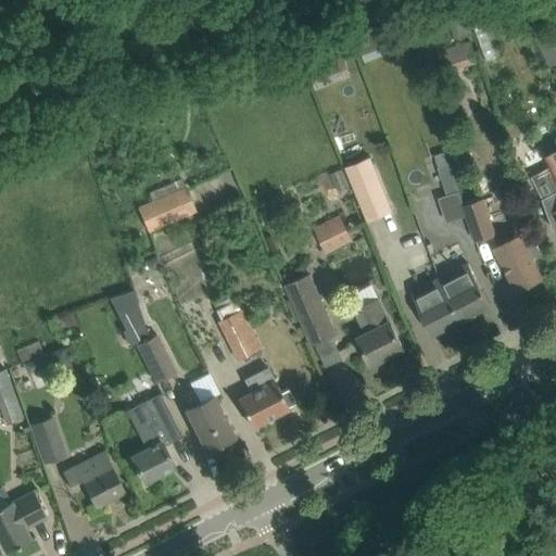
[(547,32),(535,37),(542,51),(554,45),(547,32)]
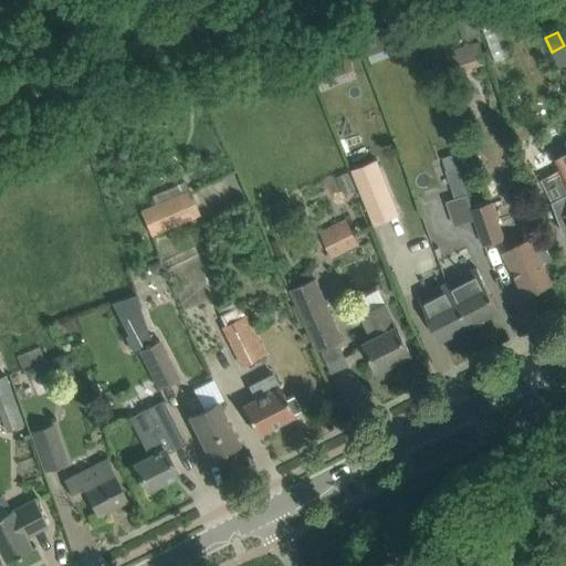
[(383,37),(365,43),(371,62),(390,55),(383,37)]
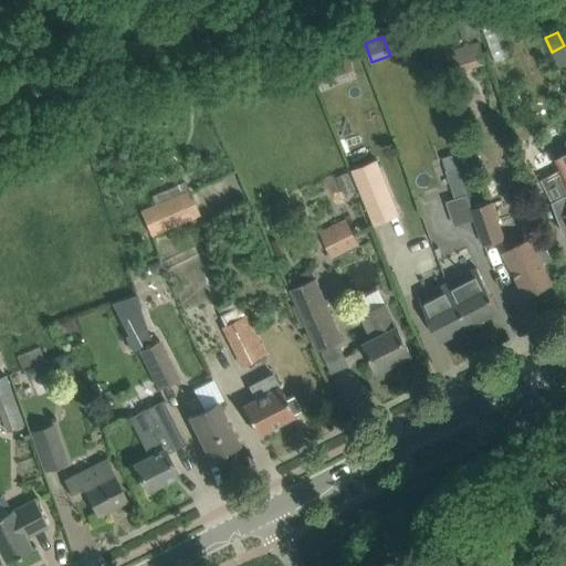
[(442,51),(449,75),(483,65),(475,41),(442,51)]
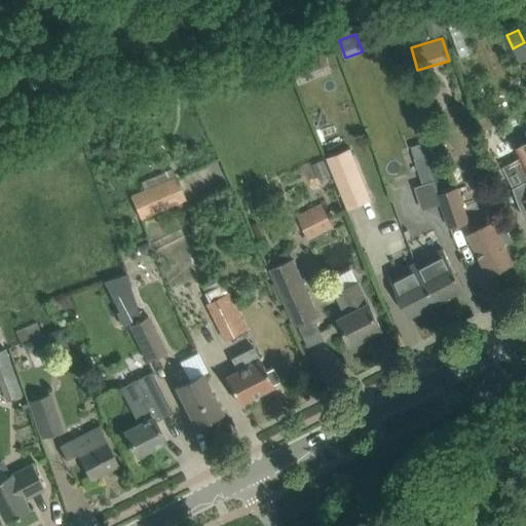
[(299,44),(284,50),(297,85),(329,73),(321,48),(304,55),(299,44)]
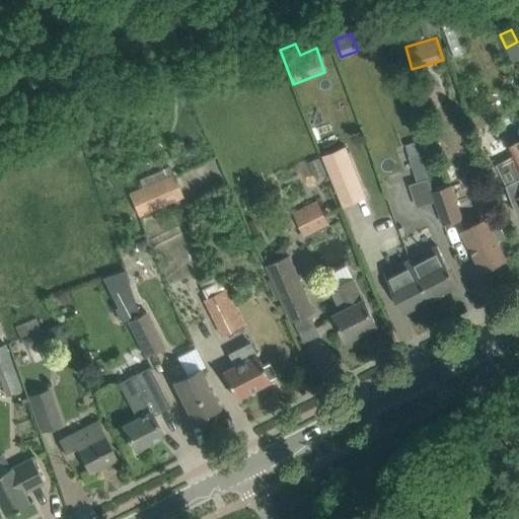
[(518,164),(518,178),(506,186),(517,213),(518,211),(518,140),(509,146),(518,164)]
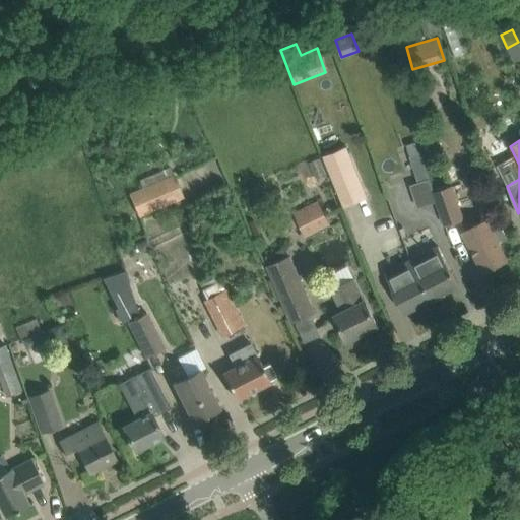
[(323,155),(343,207),(365,199),(343,147),(323,155)]
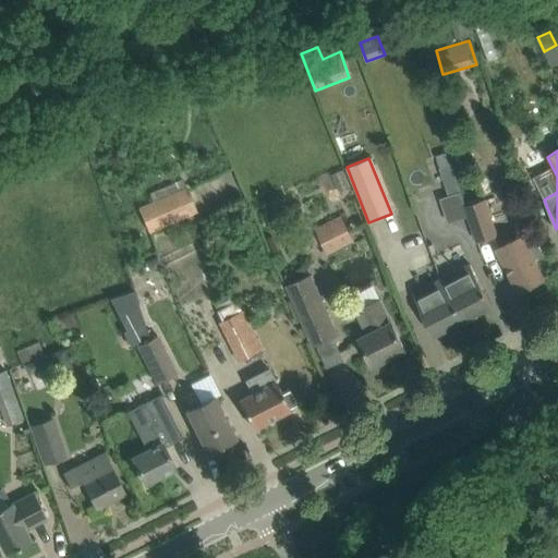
[(451,164),(439,168),(448,195),(460,191),(451,164)]
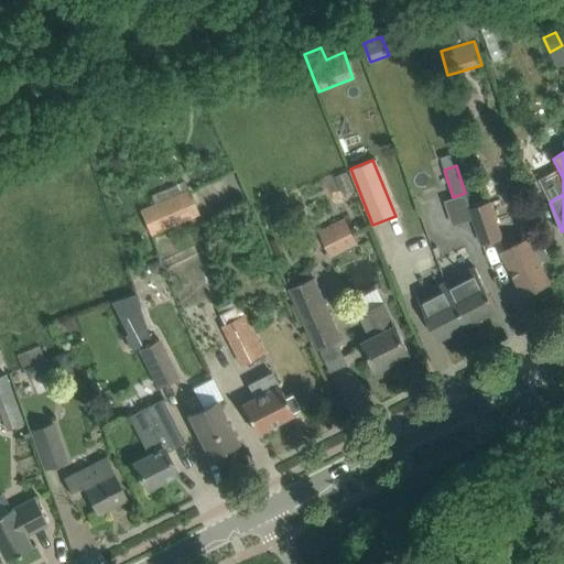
[(141,210),(152,237),(201,216),(190,190),(141,210)]
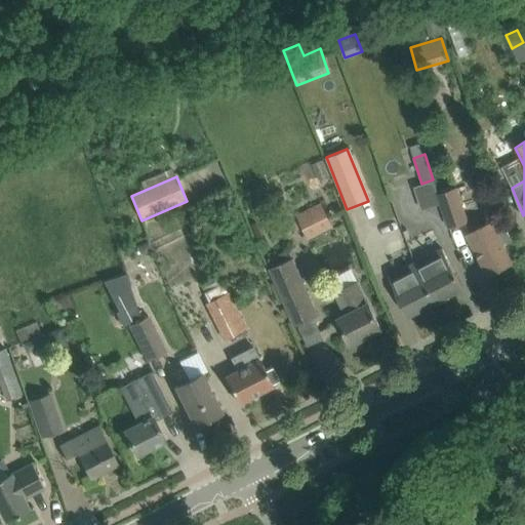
[(438,194),(449,229),(467,223),(454,189),(438,194)]
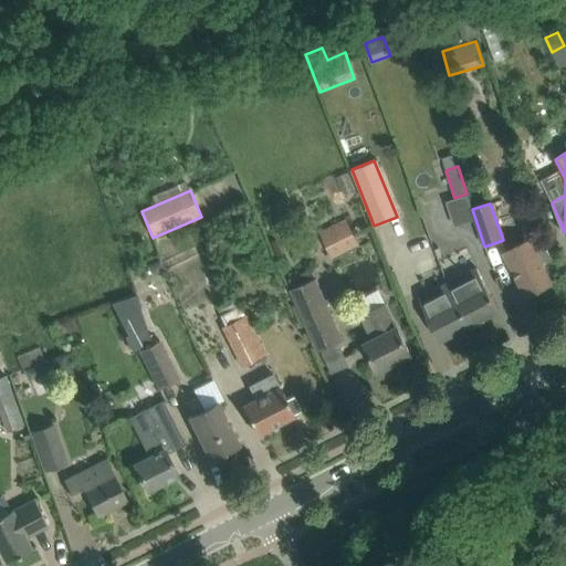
[(347,219),(320,233),(326,247),(354,232),(347,219)]
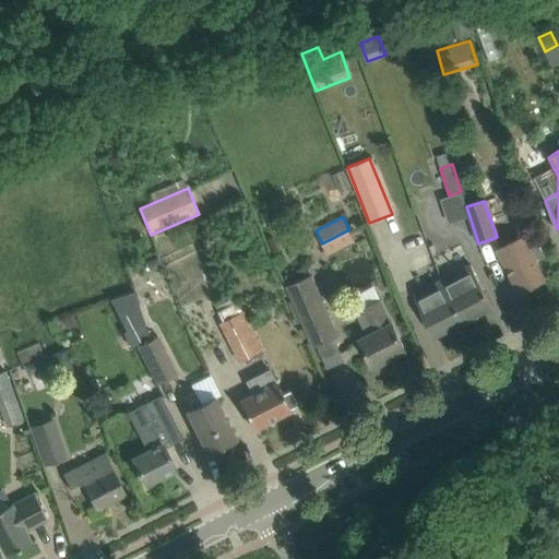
[(520,235),(498,246),(508,265),(506,266),(510,273),(511,273),(521,292),(525,289),(525,290),(528,290),(531,289),(533,287),(535,285),(534,284),(545,278),(535,258),(544,253),(533,232),(521,237),(520,235)]
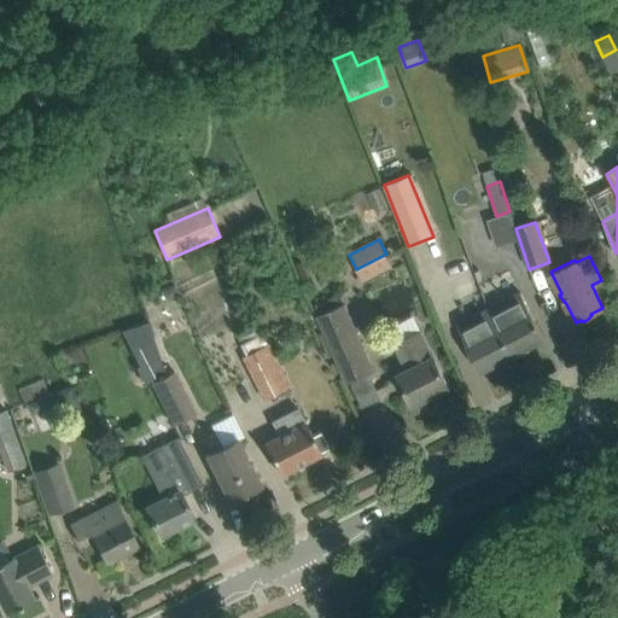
[(174,285),(161,289),(164,297),(172,299),(179,297),(174,285)]
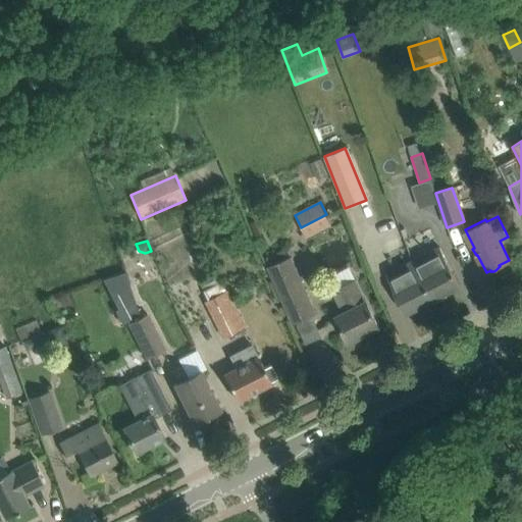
[(438,247),(412,260),(432,300),(434,299),(436,301),(447,296),(446,293),(460,285),(449,262),(447,263),(438,247)]
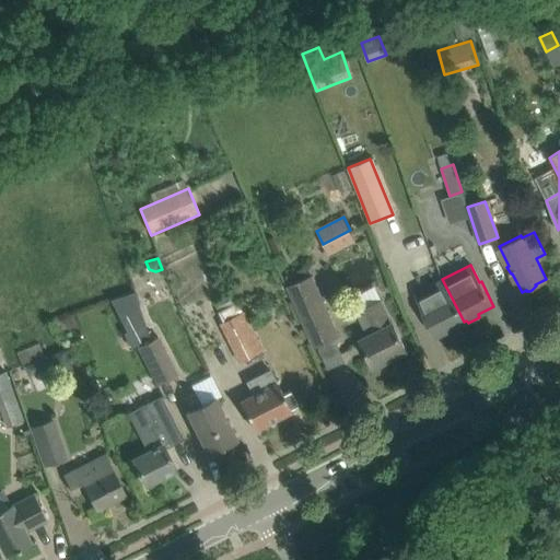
[(307,277),(287,286),(314,347),(336,337),(311,276),(307,277)]
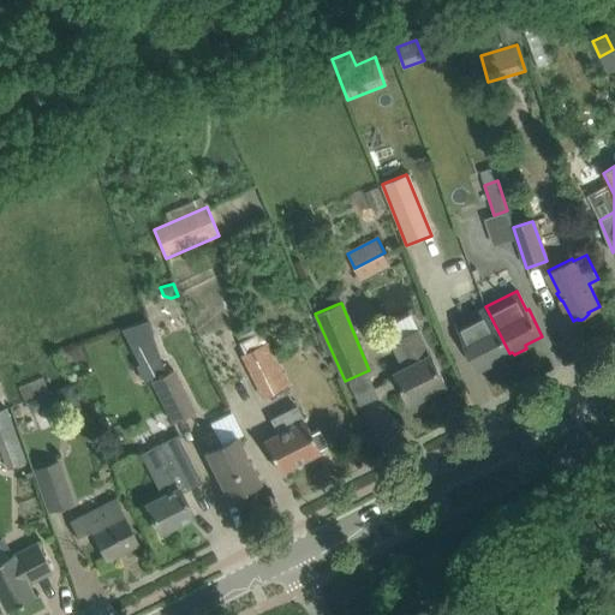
[(485,306),(454,322),(465,341),(464,342),(477,369),(509,353),(485,306)]
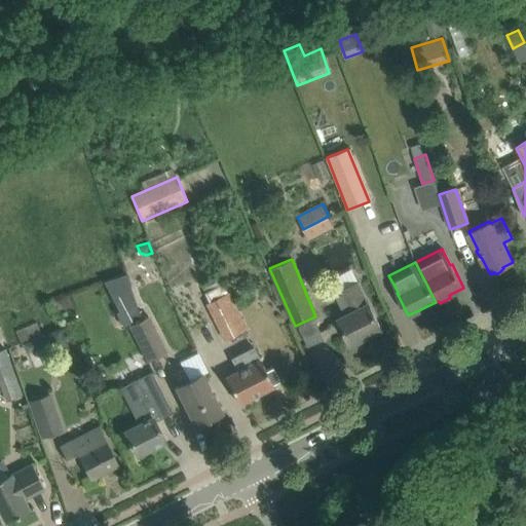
[(126,273),(104,282),(119,311),(136,303),(126,273)]
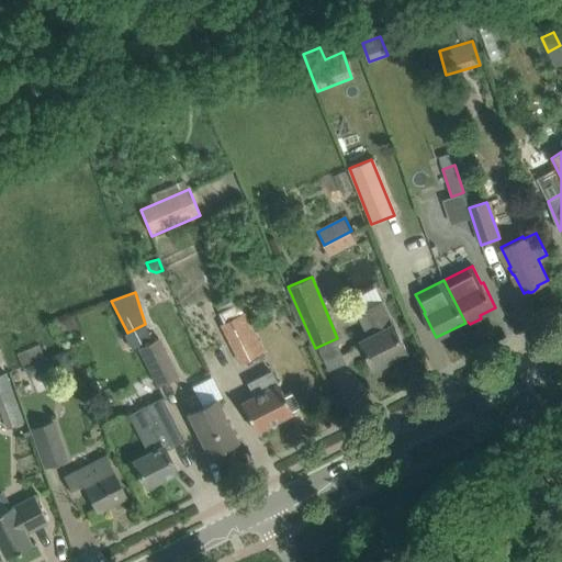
[(367,310),(358,314),(369,337),(361,340),(366,349),(375,369),(408,352),(398,333),(394,324),(393,324),(382,301),(366,310),(367,310)]
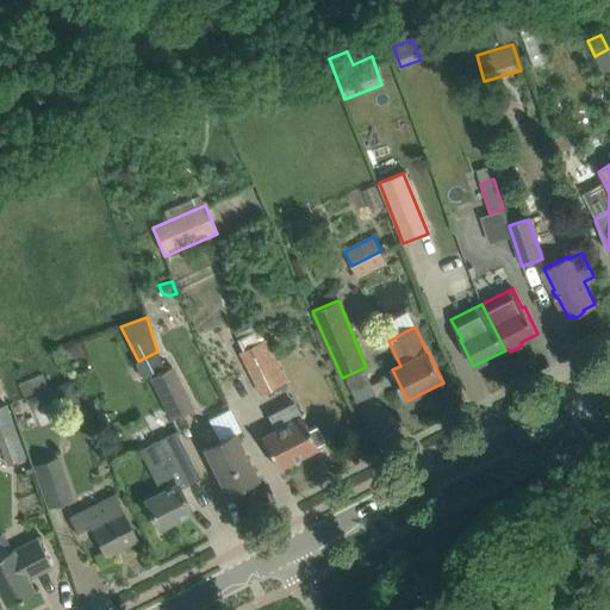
[(241,354),(262,397),(287,384),(266,341),(241,354)]
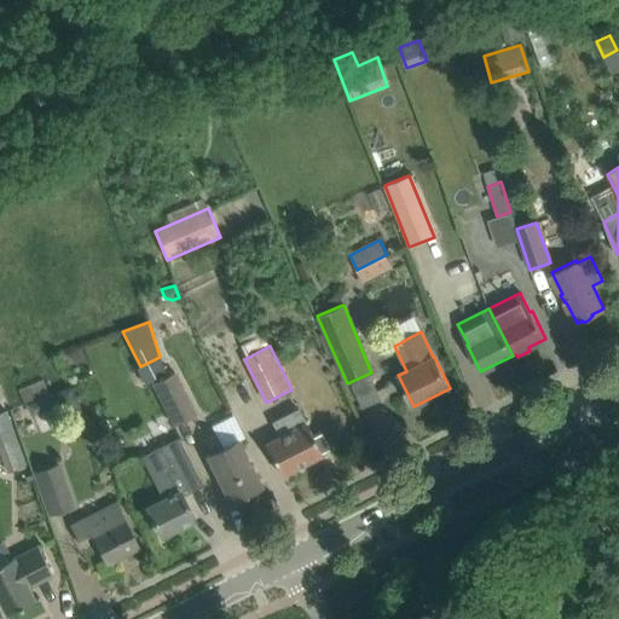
[(150,388),(171,428),(194,416),(174,376),(150,388)]
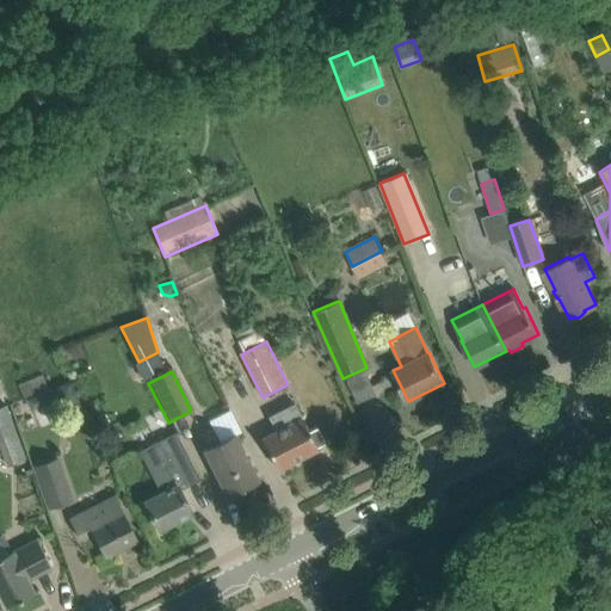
[(18,386),(24,399),(48,389),(42,376),(18,386)]
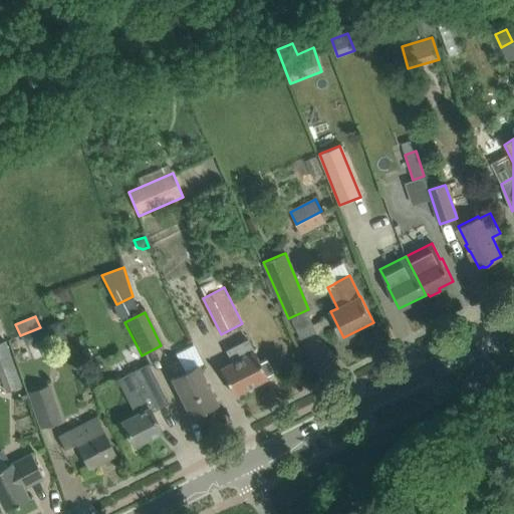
[(26,349),(48,342),(57,356),(71,351),(60,322),(22,336),(26,349)]
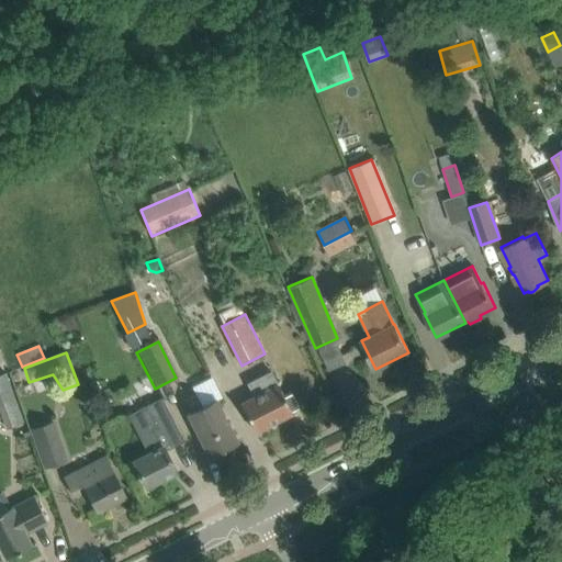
[(240,403),(255,430),(292,412),(271,371),(247,383),(254,395),(240,403)]
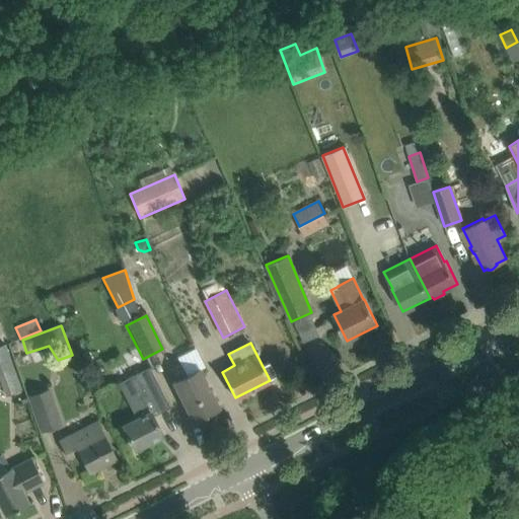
[(215,408),(219,406),(200,368),(188,374),(181,363),(169,370),(175,380),(173,381),(193,420),(207,413),(207,415),(216,410),(215,408)]
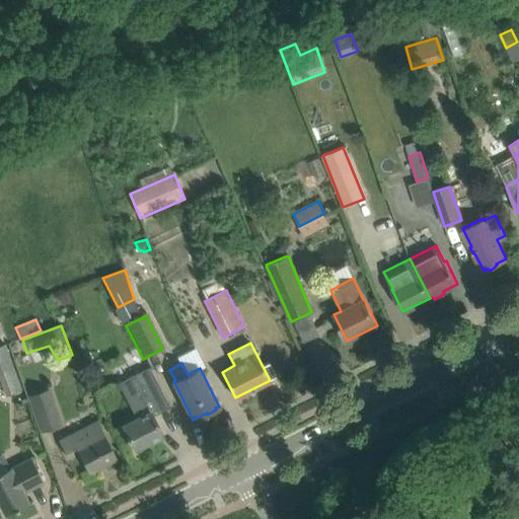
[(13,367),(0,371),(0,379),(6,395),(21,389),(13,367)]
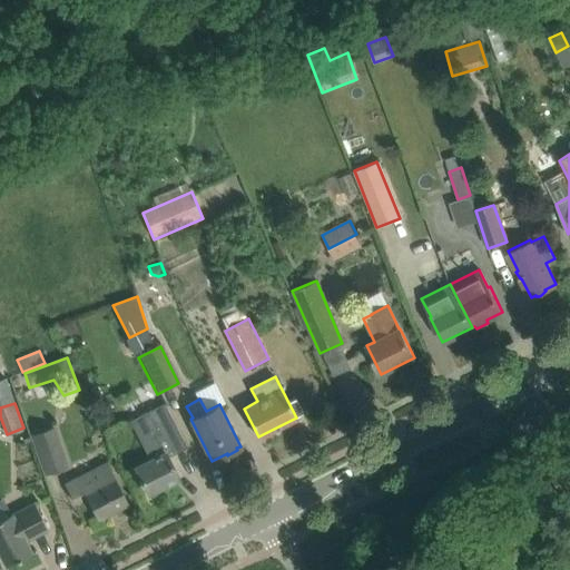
[(167,461),(186,451),(165,408),(129,425),(149,465),(128,475),(140,504),(179,488),(167,461)]
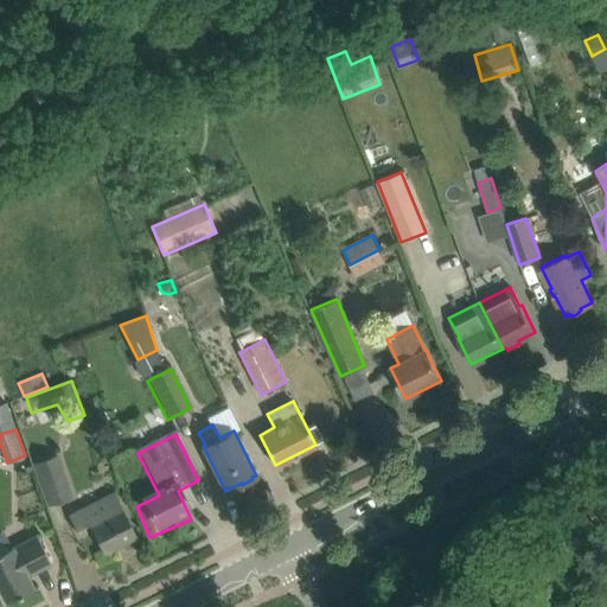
[(36,462),(50,503),(71,496),(57,455),(36,462)]
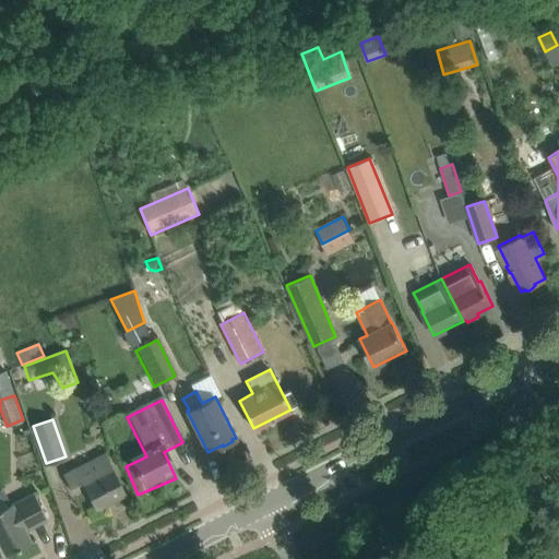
[(106,453),(62,473),(72,492),(84,486),(96,509),(126,494),(106,453)]
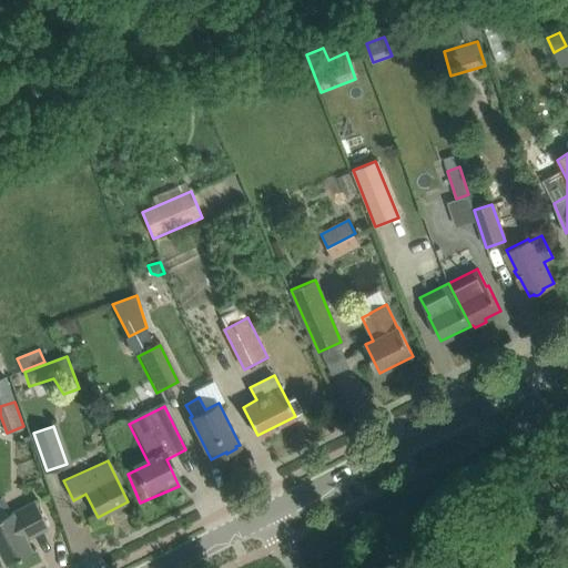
[(0,516),(0,550),(7,564),(32,550),(26,538),(48,527),(34,501),(12,513),(11,510),(0,516)]
